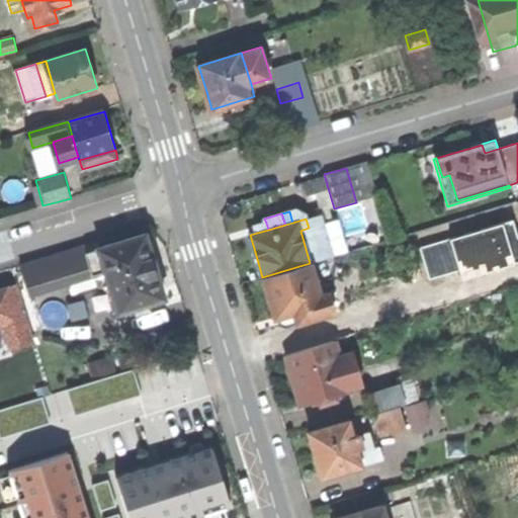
[(338,220),(322,224),(331,257),(347,252),(338,220)]
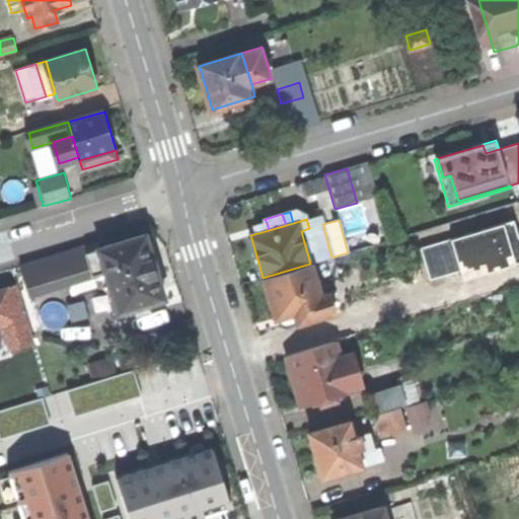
[(255,227),(257,233),(269,230),(267,223),(255,227)]
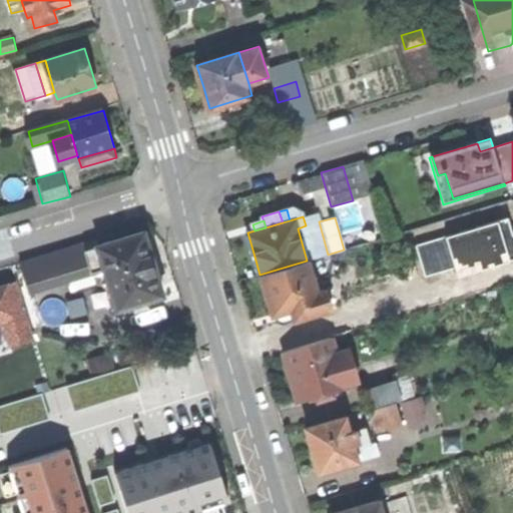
[(319,221),(306,225),(298,228),(307,261),(328,254),(319,221)]
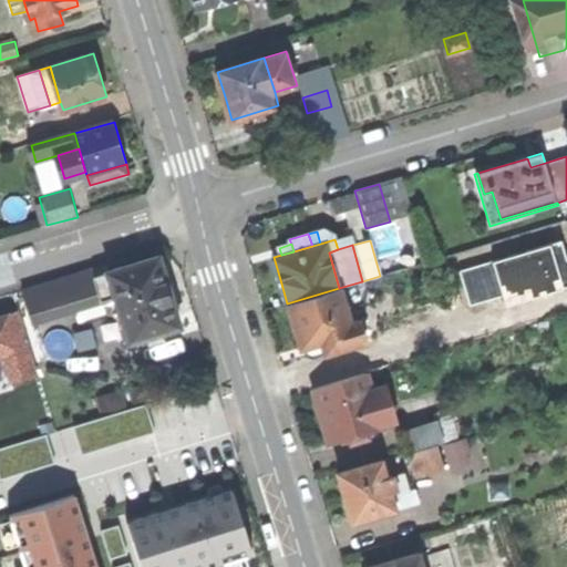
[(160,257),(107,272),(115,298),(129,343),(181,328),(172,297),(160,257)]
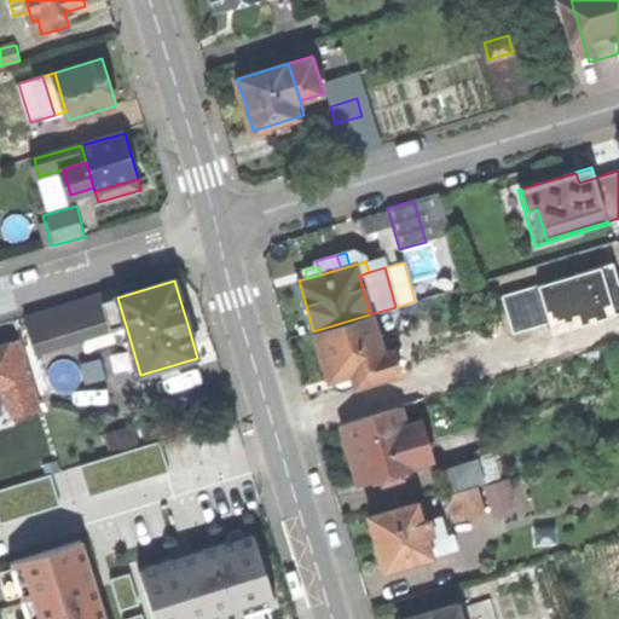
[(34,353),(126,325),(117,298),(115,290),(24,318),(34,353)]
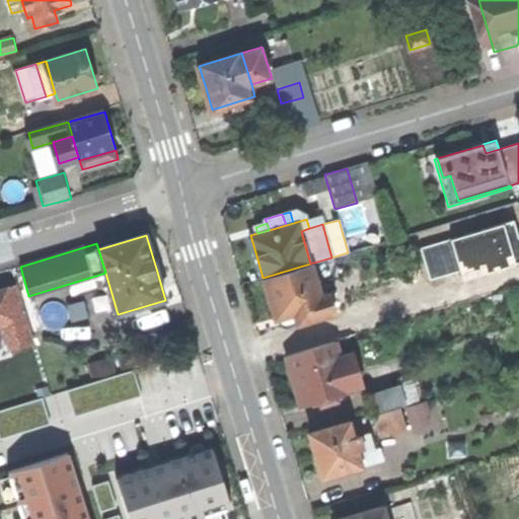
[(489,260),(498,292),(510,289),(501,256),(489,260)]
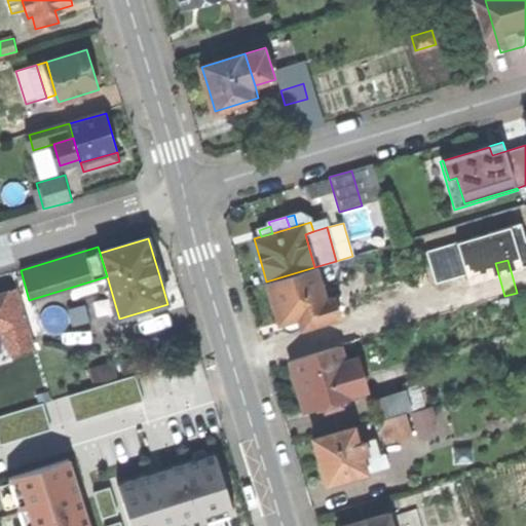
[(324,299),(314,267),(266,282),(273,305),(278,323),(297,317),(336,306),(333,296),(324,299)]
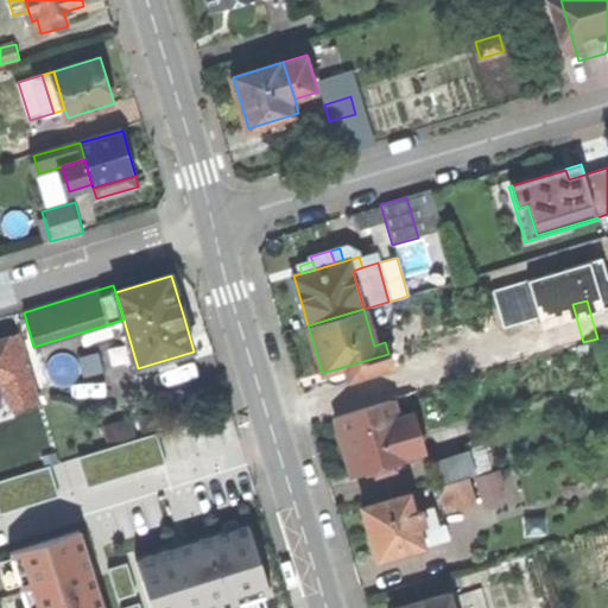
[(0,380),(2,380),(12,409),(39,400),(19,335),(0,340),(0,380)]
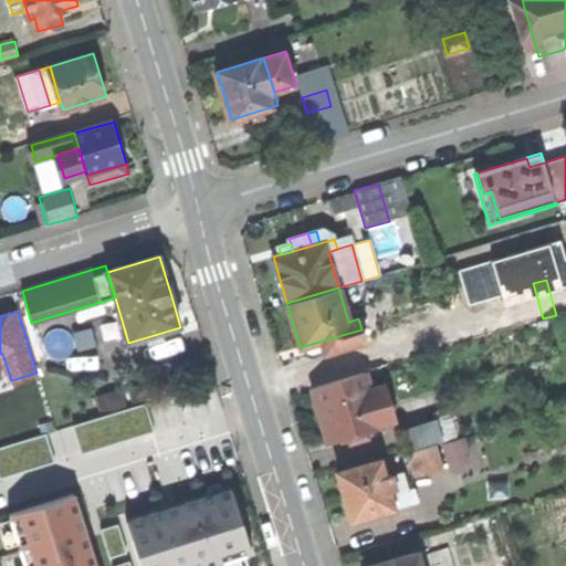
[(365,342),(362,329),(320,342),(323,354),(365,342)]
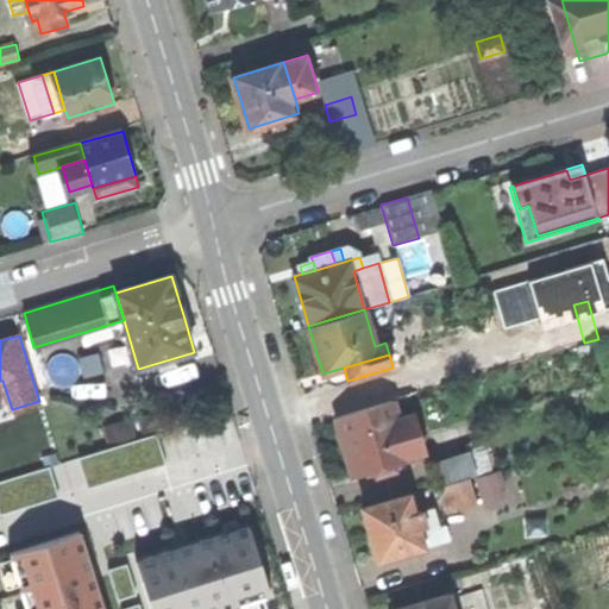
[(394,401),(337,416),(345,447),(352,472),(385,463),(388,471),(395,470),(393,460),(409,456),(405,437),(394,401)]
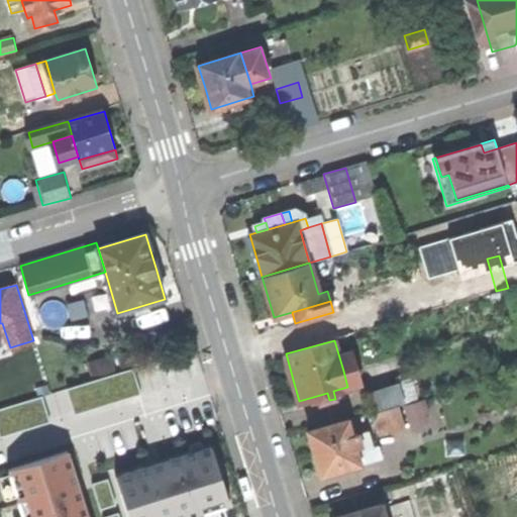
[(355,367),(343,371),(347,387),(360,384),(355,367)]
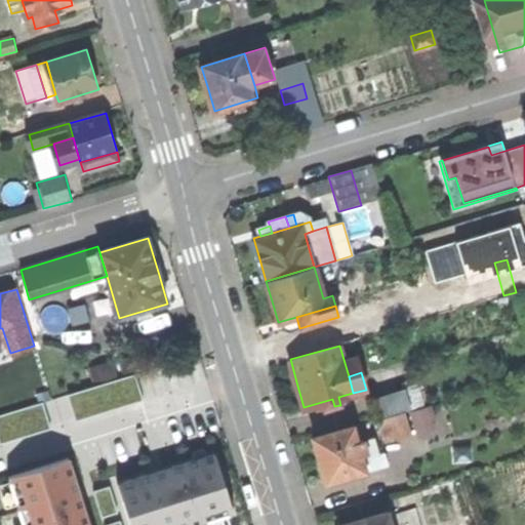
[(135,375),(68,396),(76,420),(143,400),(135,375)]
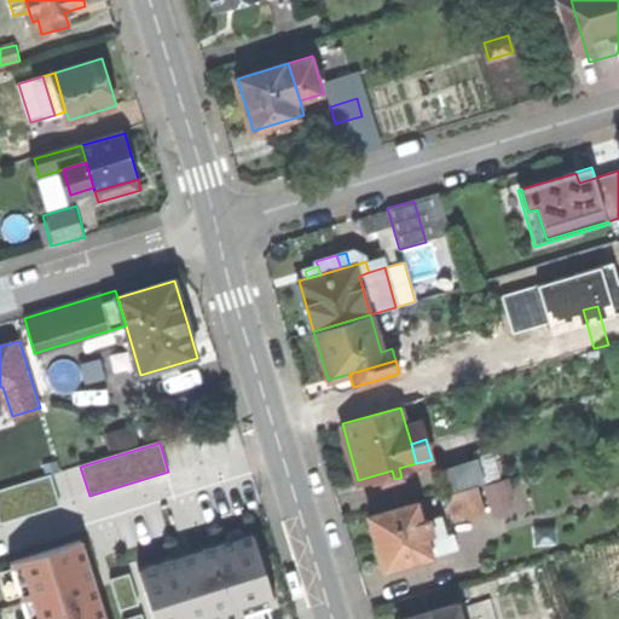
[(474,451),(476,460),(484,482),(501,478),(491,446),(474,451)]
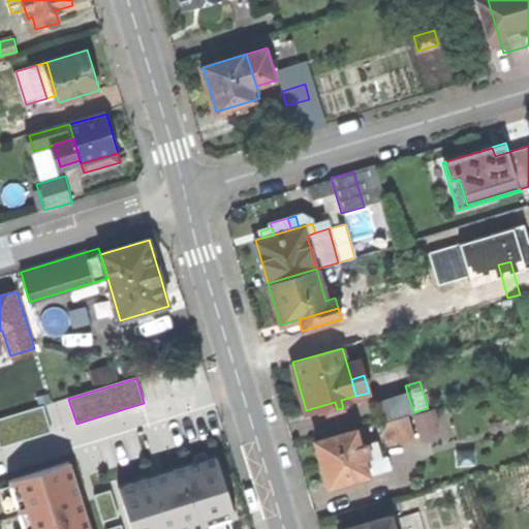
[(375,402),(380,422),(407,414),(413,412),(407,393),(375,402)]
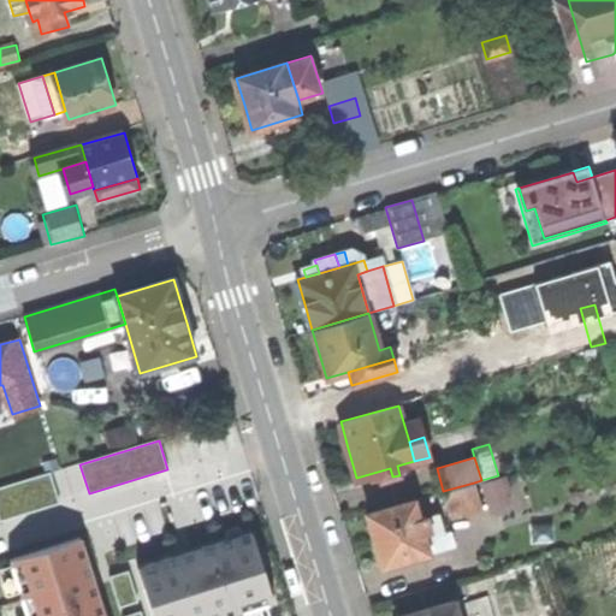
[(49,473),(0,487),(0,520),(59,502),(49,473)]
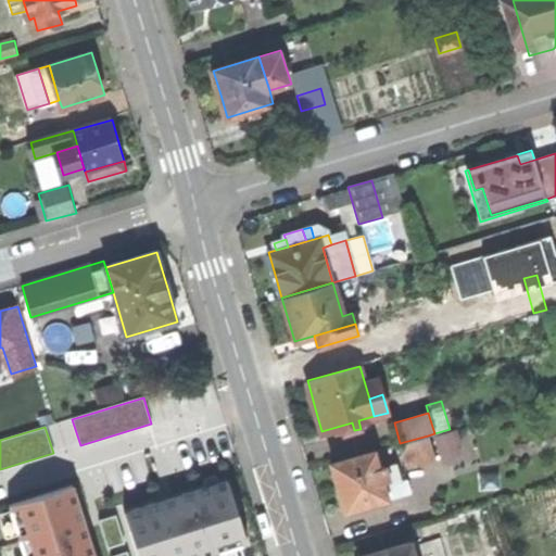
[(436,460),(428,436),(400,443),(406,465),(420,460),(421,465),(436,460)]
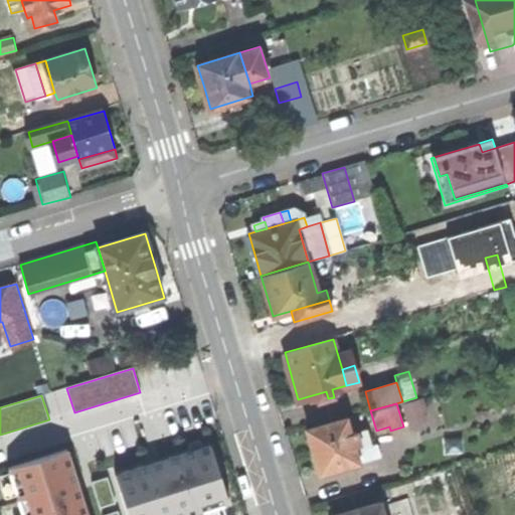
[(346,418),(308,430),(315,452),(321,474),(358,463),(354,447),(360,445),(357,433),(351,435),(346,418)]
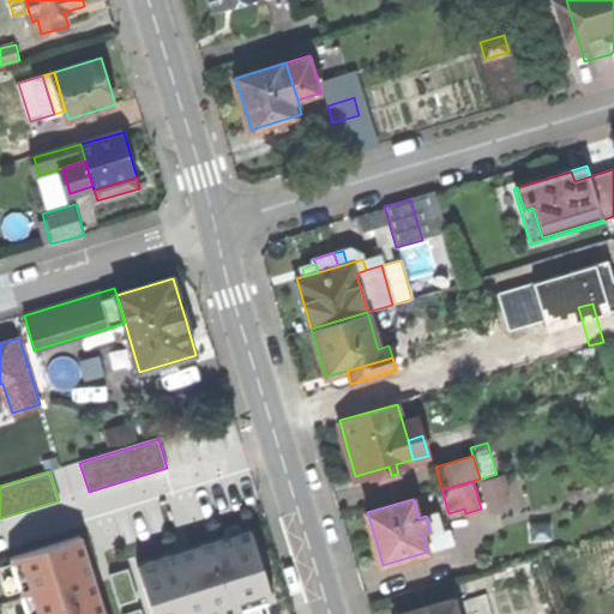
[(437,512),(426,516),(429,530),(431,535),(443,531),(437,512)]
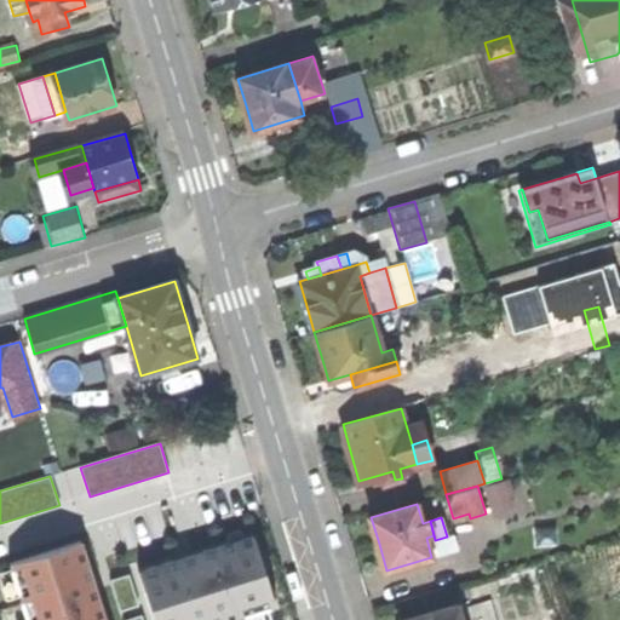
[(227,534),(230,543),(244,538),(240,529),(227,534)]
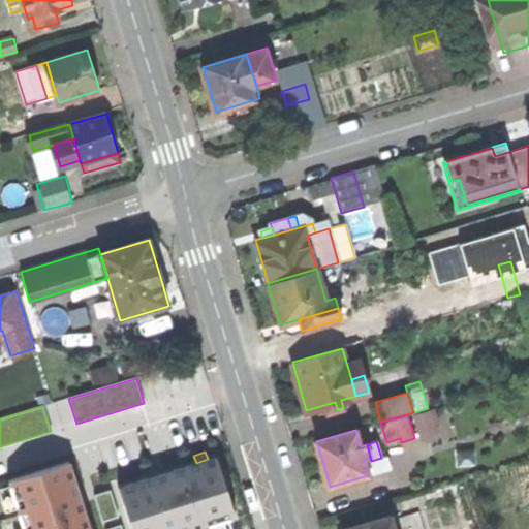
[(161,474),(118,488),(131,528),(200,528),(223,522),(236,518),(216,457),(208,459),(196,463),(161,474)]
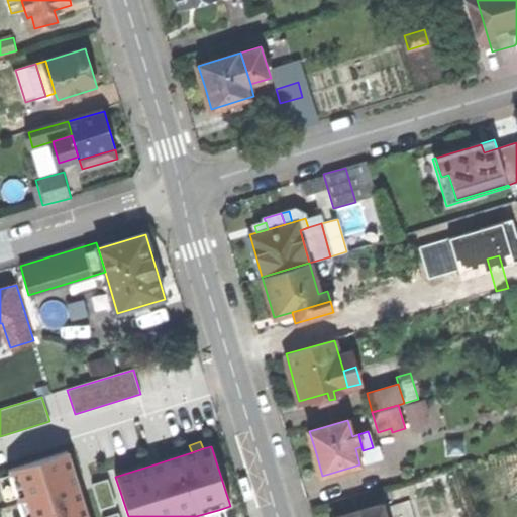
[(68,451),(7,471),(21,516),(88,516),(79,486),(68,451)]
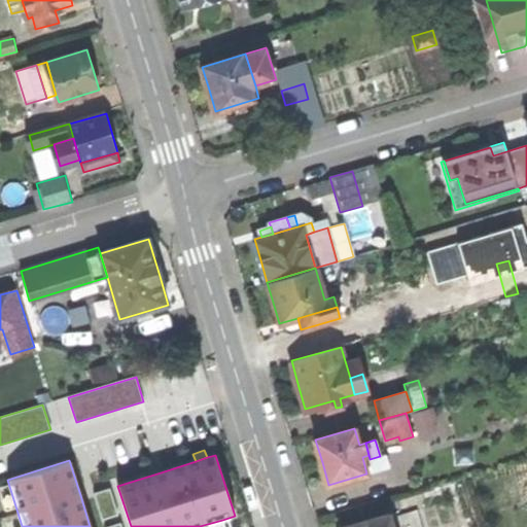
[(110,488),(94,494),(103,521),(119,515),(110,488)]
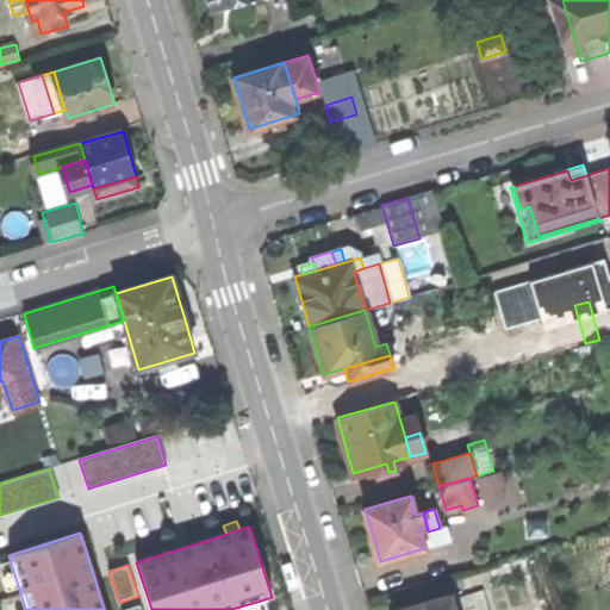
[(392,609),(454,609),(450,592),(391,608),(392,609)]
